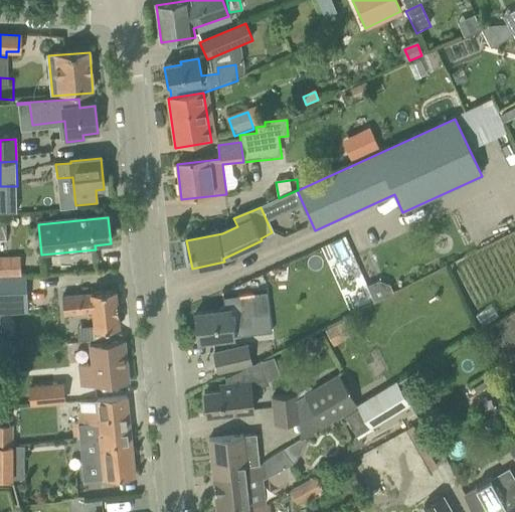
[(0,279),(21,278),(20,259),(0,259),(0,279)]
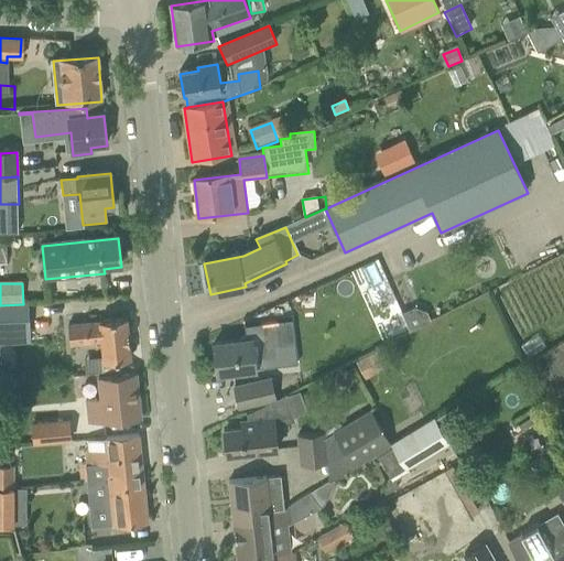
[(29,304),(23,304),(0,305),(0,340),(31,337),(29,304)]
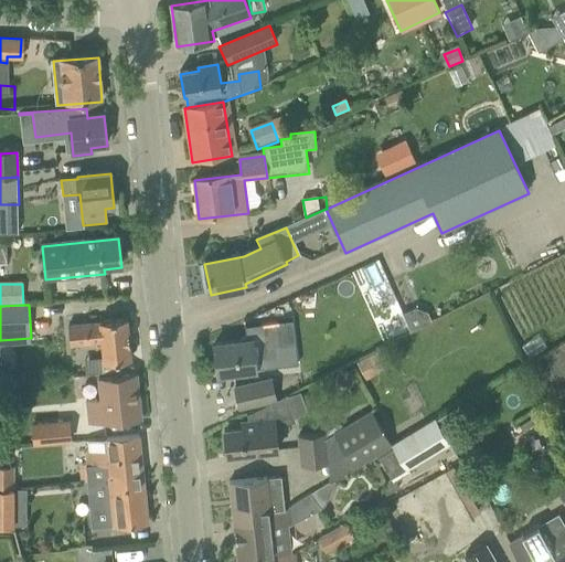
[(131,361),(127,320),(100,322),(100,325),(71,328),(73,347),(104,345),(105,363),(131,361)]
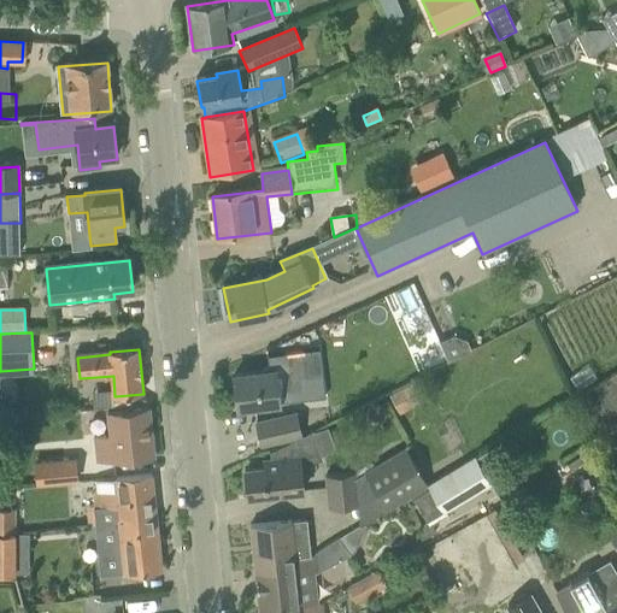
[(305,392),(300,353),(266,358),(269,373),(234,377),(239,410),(280,405),(278,395),(305,392)]
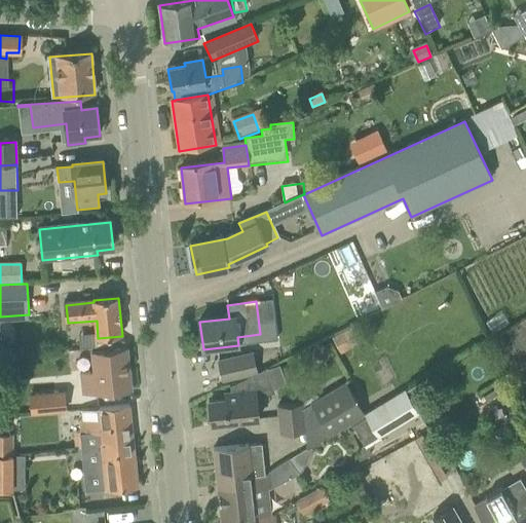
[(370,338),(377,334),(373,327),(366,330),(370,338)]
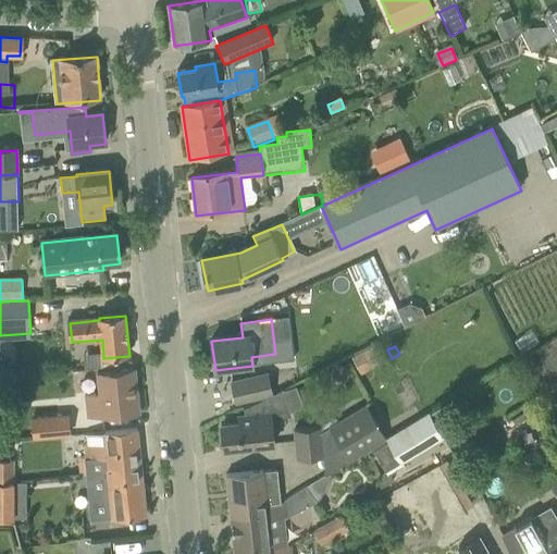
[(135,370),(100,374),(102,396),(87,397),(90,419),(139,415),(135,370)]
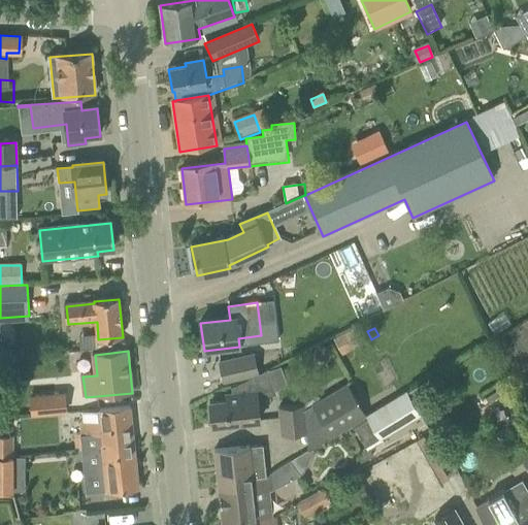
[(254,373),(250,355),(218,363),(222,381),(254,373)]
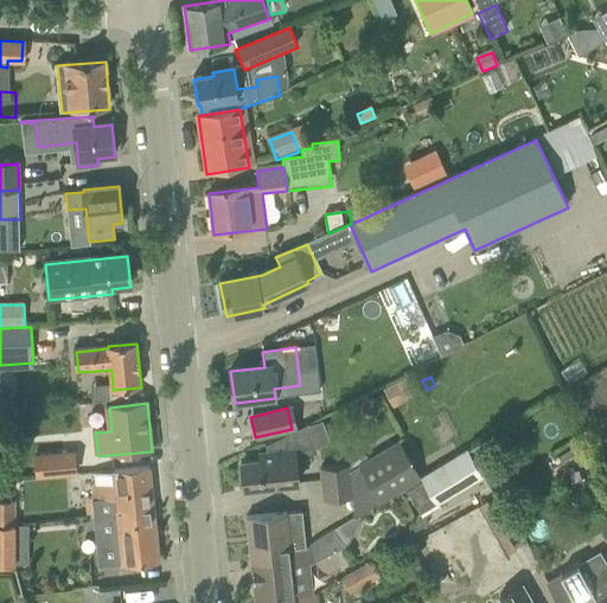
[(300,485),(296,457),(319,455),(310,425),(267,446),(267,454),(260,455),(261,462),(241,464),(244,491),(300,485)]
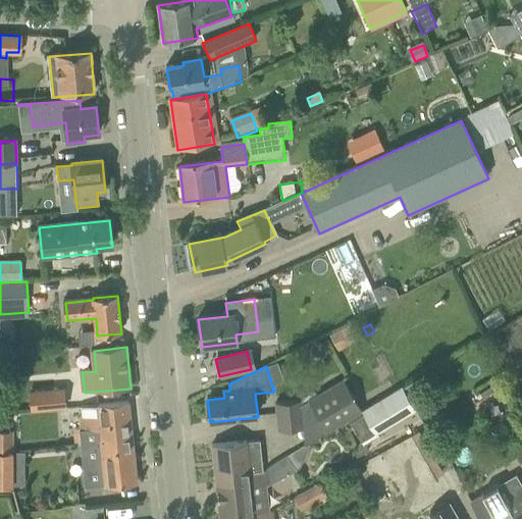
[(75,381),(44,383),(46,409),(77,406),(75,381)]
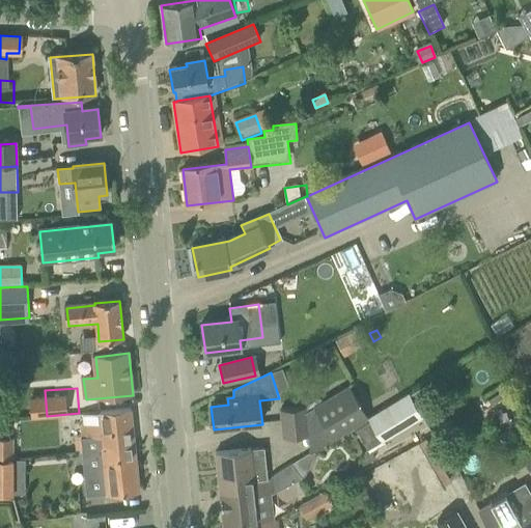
[(333,441),(365,421),(368,420),(350,388),(313,409),(325,428),(333,441)]
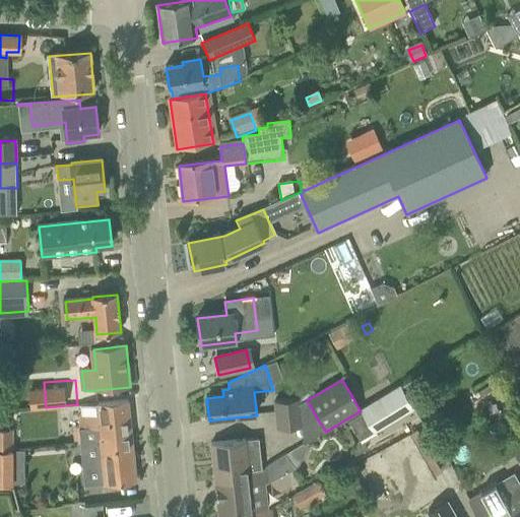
[(361,411),(358,412),(370,434),(413,407),(400,387),(361,411)]
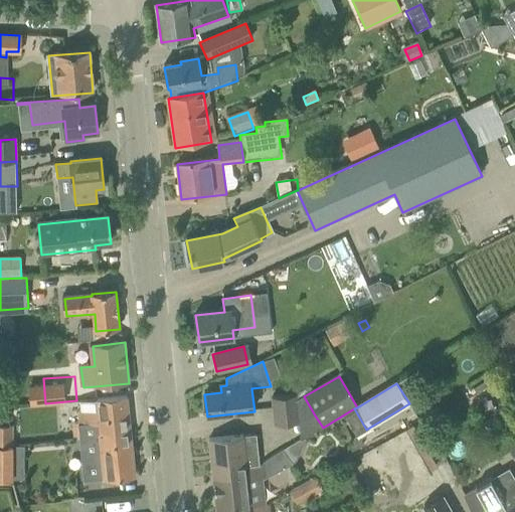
[(304,396),(299,399),(299,395),(271,398),(275,428),(299,424),(315,415),(304,396)]
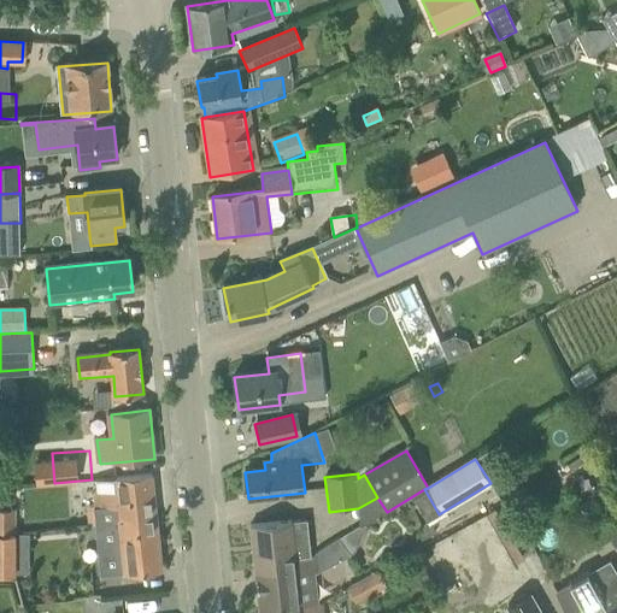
[(156,516),(152,477),(94,483),(95,496),(93,496),(94,510),(93,510),(93,511),(121,507),(122,519),(156,516)]
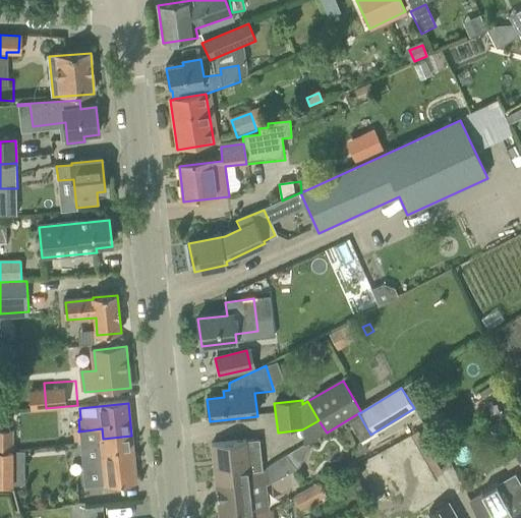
[(136,483),(131,436),(103,439),(102,428),(78,432),(84,488),(136,483)]
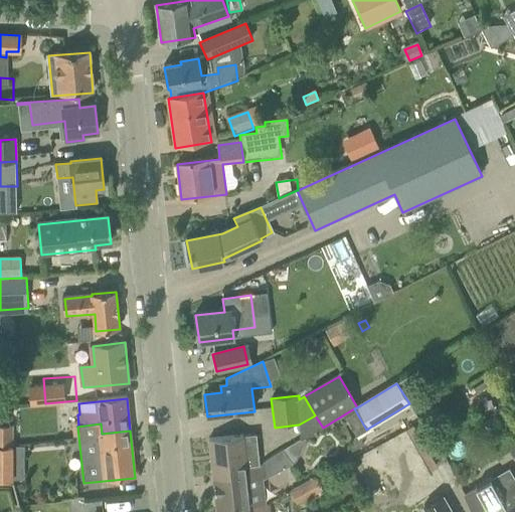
[(0,449),(11,450),(13,450),(12,427),(0,427),(0,449)]
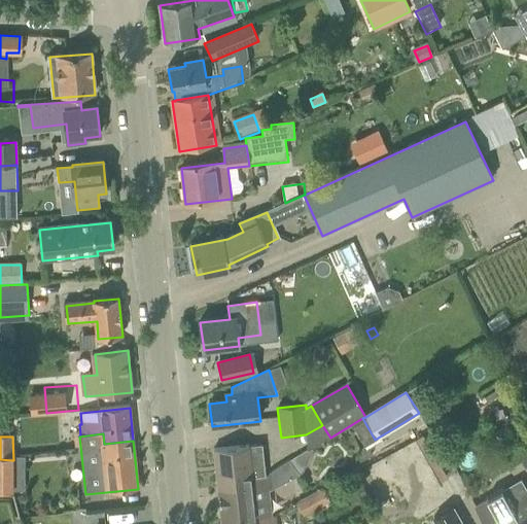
[(266,478),(266,477),(262,446),(214,451),(218,490),(237,488),(236,475),(252,473),(252,479),(266,478)]
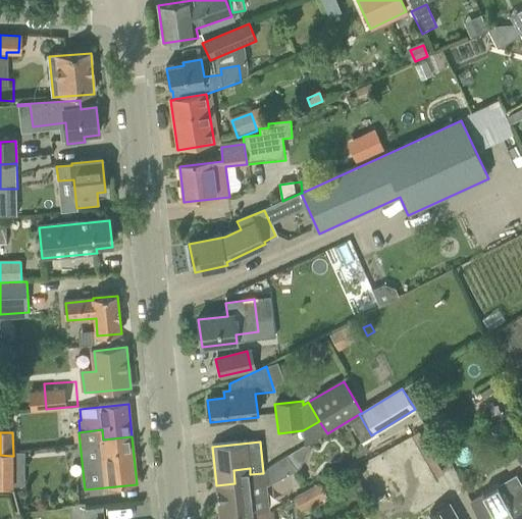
[(264,472),(266,487),(270,486),(289,476),(299,469),(294,461),(308,453),(305,448),(267,470),(267,472),(264,472)]
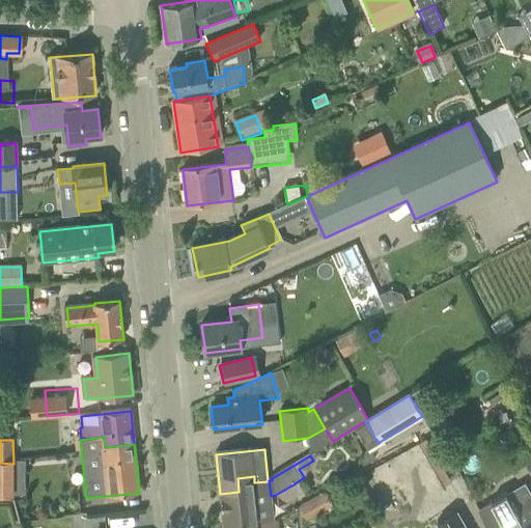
[(0,497),(12,497),(12,473),(11,464),(0,463),(0,497)]
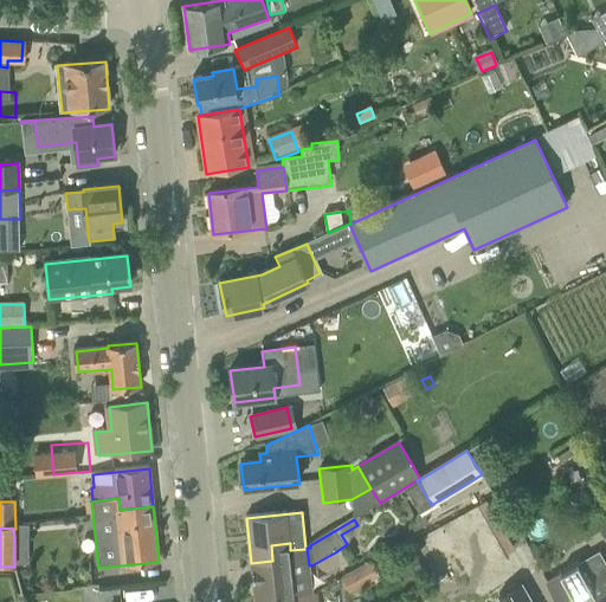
[(309,565),(307,548),(305,548),(305,549),(290,550),(290,543),(271,545),(272,561),(251,563),(256,601),(265,601),(292,597),(289,568),(309,565)]
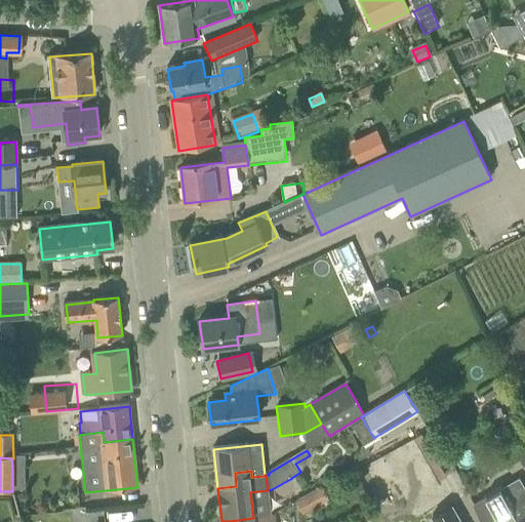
[(524,521),(524,489),(519,479),(472,506),(481,521),(524,521)]
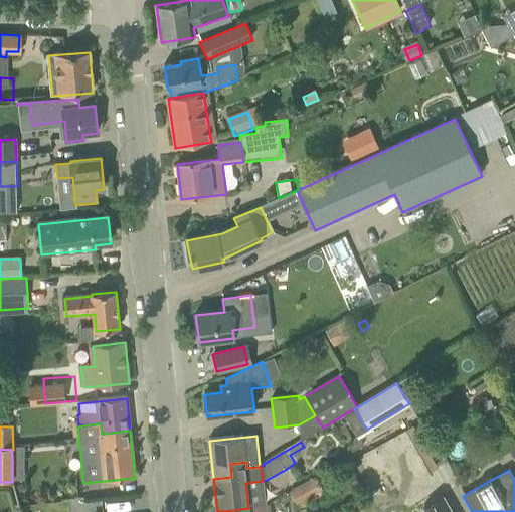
[(289,493),(297,506),(322,492),(315,479),(289,493)]
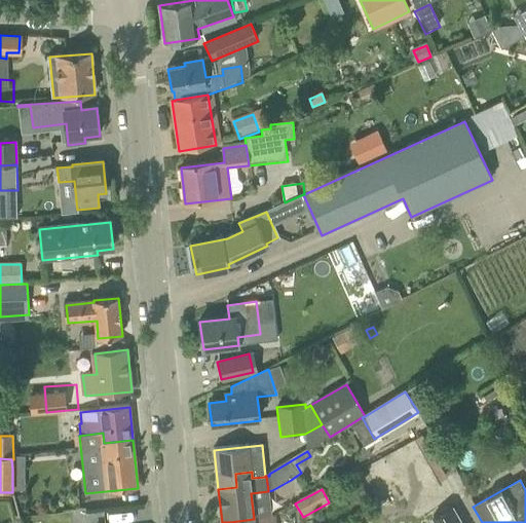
[(459,522),(451,509),(433,519),(435,522),(459,522)]
